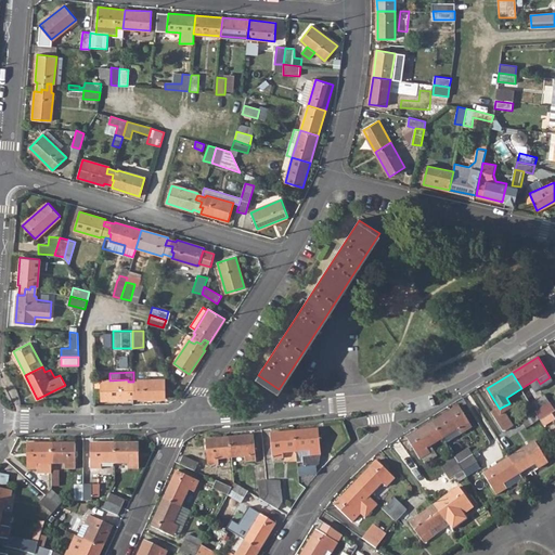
[(138,397),(138,399),(166,398),(165,378),(138,379),(138,382),(133,382),(128,382),(128,387),(131,387),(131,391),(138,391),(138,397)]
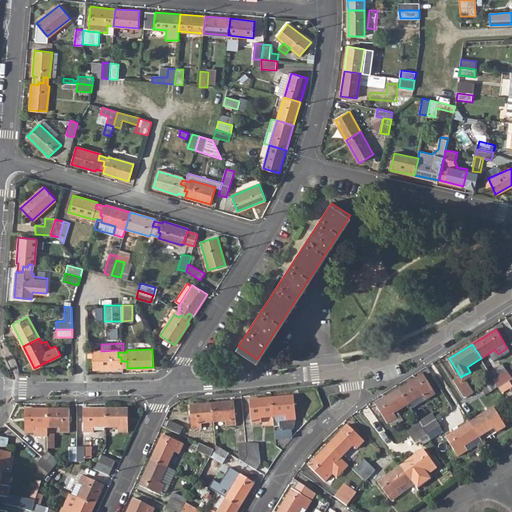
[(92,351),(92,368),(119,368),(119,366),(127,366),(127,361),(121,361),(121,357),(118,357),(118,352),(118,350),(101,351),(92,351)]
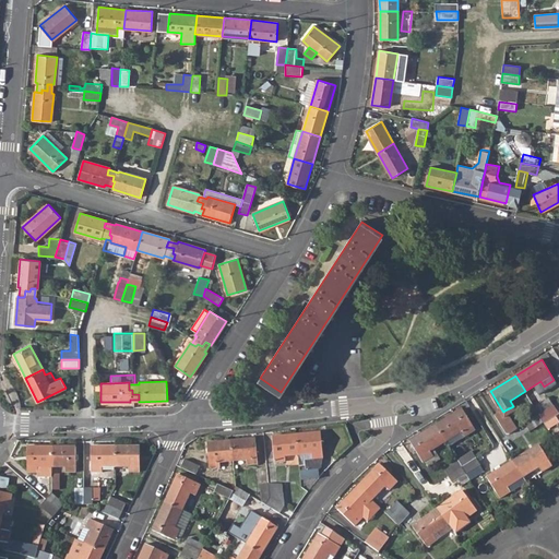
[(534,407),(539,415),(554,406),(549,397),(534,407)]
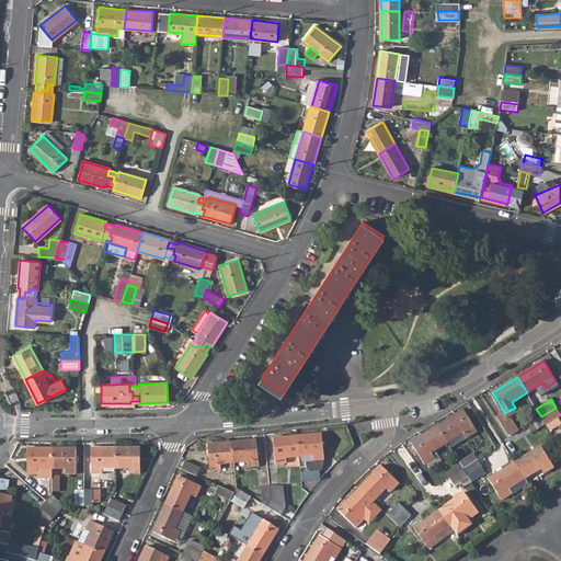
[(541,416),(546,423),(560,413),(556,408),(541,416)]
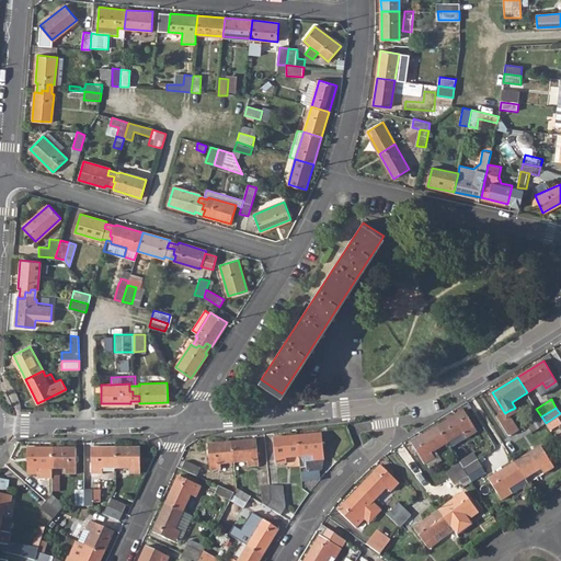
[(437,426),(447,443),(464,433),(467,437),(478,431),(465,410),(437,426)]
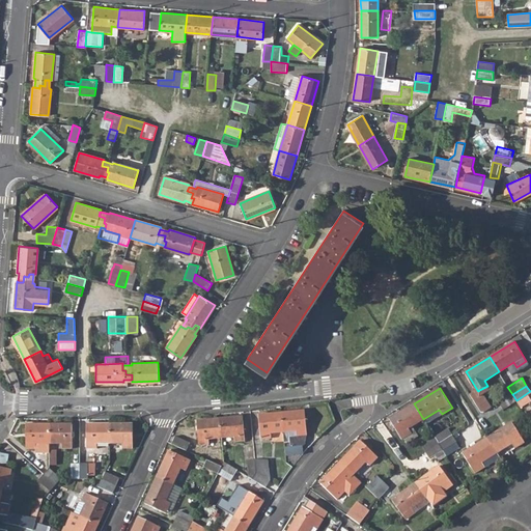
[(470,394),(473,400),(482,395),(479,390),(478,391),(477,390),(470,394)]
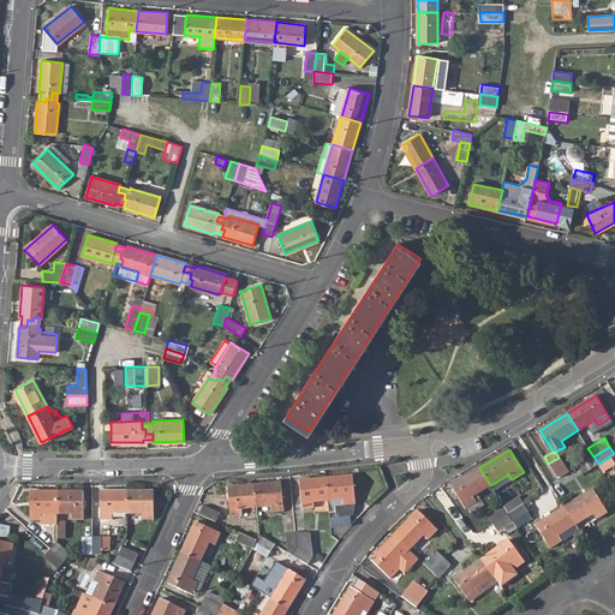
[(578,466),(583,473),(598,464),(593,457),(578,466)]
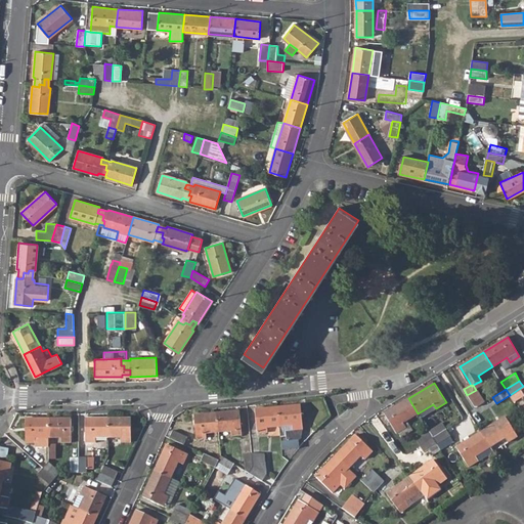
[(484,402),(476,390),(467,395),(474,405),(477,406),(484,402)]
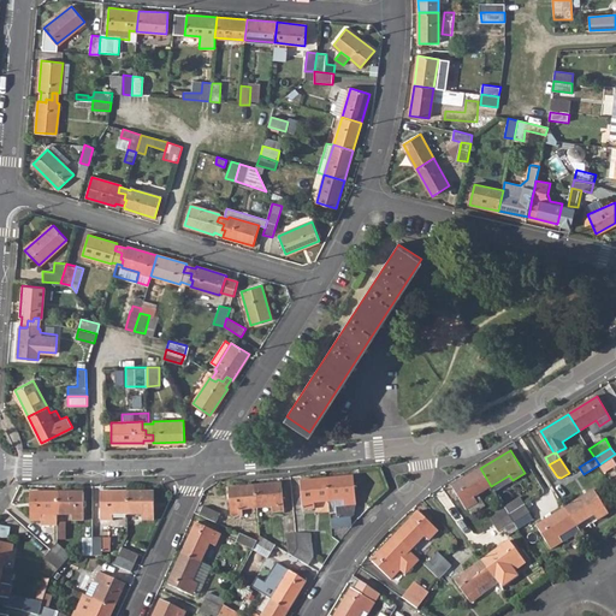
[(452,486),(467,509),(478,503),(474,496),(491,486),(480,468),(452,486)]
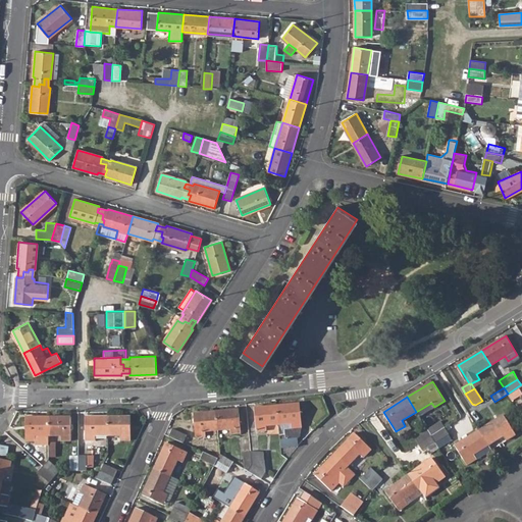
[(284,430),(285,438),(298,438),(301,434),(302,426),(300,404),(277,406),(278,423),(279,431),(284,430)]
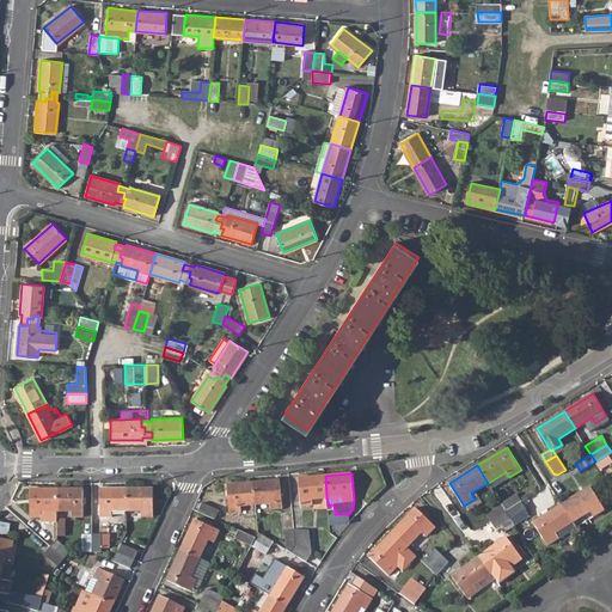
[(313,497),(326,496),(325,476),(299,478),(301,505),(314,505),(313,497)]
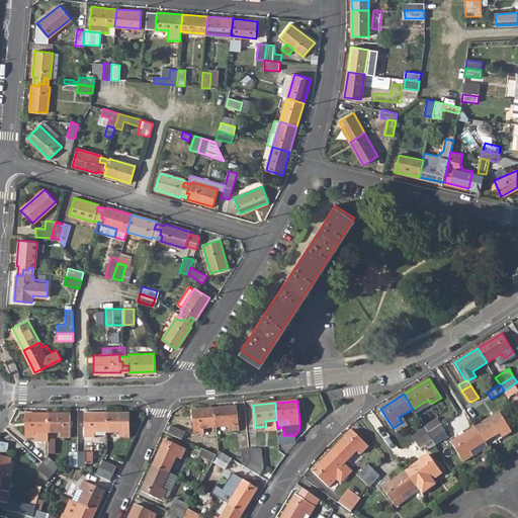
[(229,425),(229,430),(239,429),(237,406),(214,408),(217,426),(229,425)]
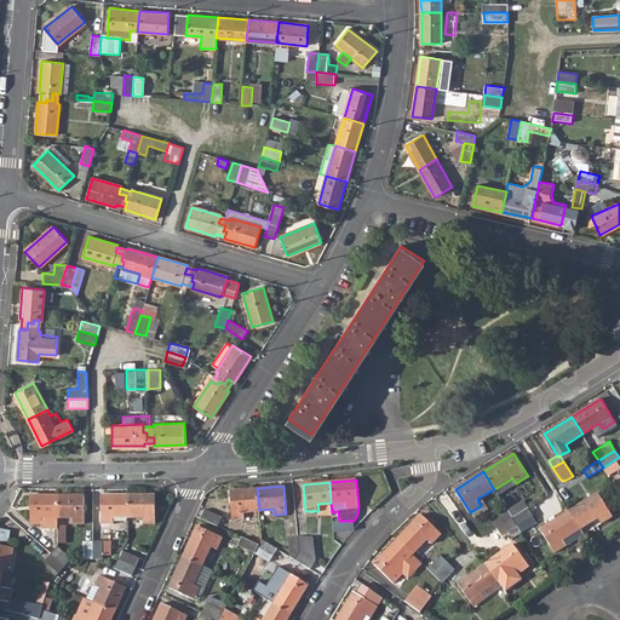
[(230,491),(233,518),(245,518),(245,511),(259,510),(257,488),(230,491)]
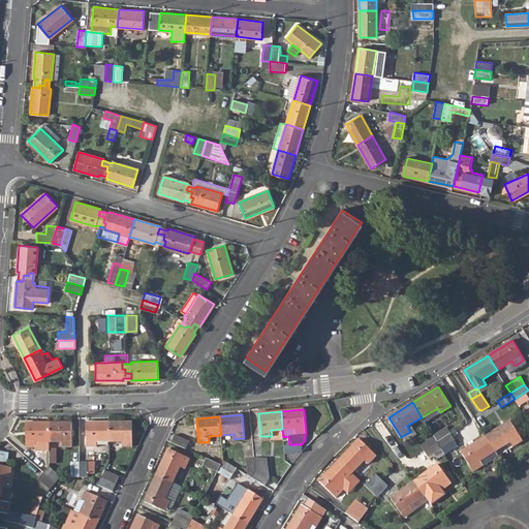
[(485,436),(495,450),(509,441),(512,446),(522,440),(509,421),(485,436)]
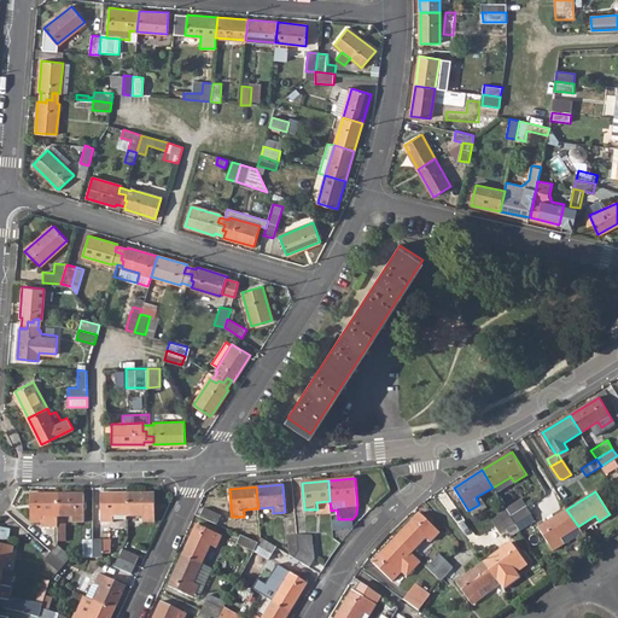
[(101,494),(101,522),(114,522),(114,516),(128,516),(128,493),(101,494)]
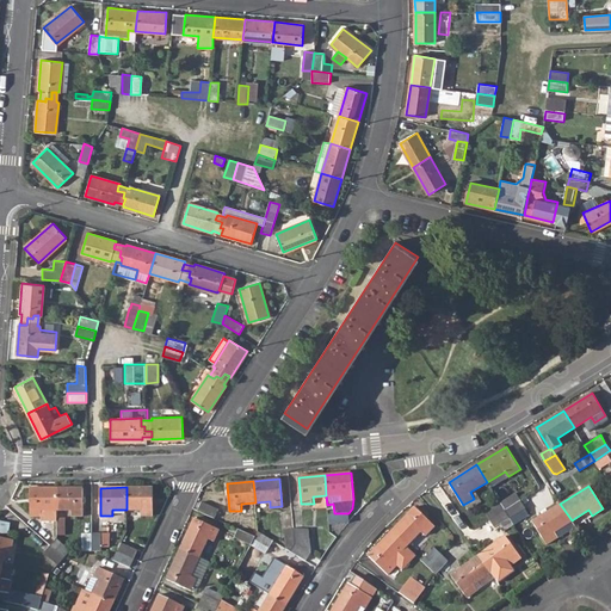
[(141,510),(141,516),(153,516),(153,487),(127,487),(127,510),(141,510)]
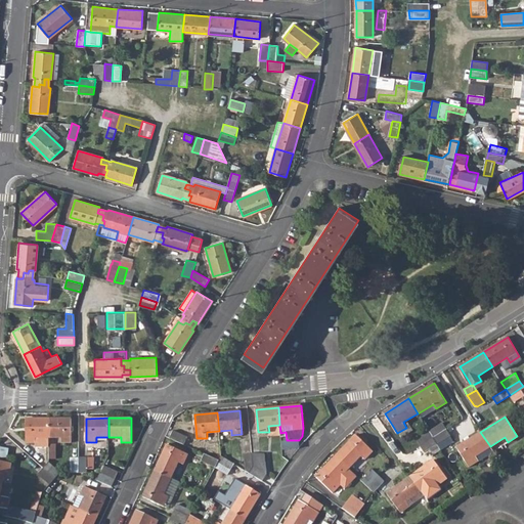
[(37,442),(37,446),(48,445),(48,437),(49,419),(27,419),(27,442),(37,442)]
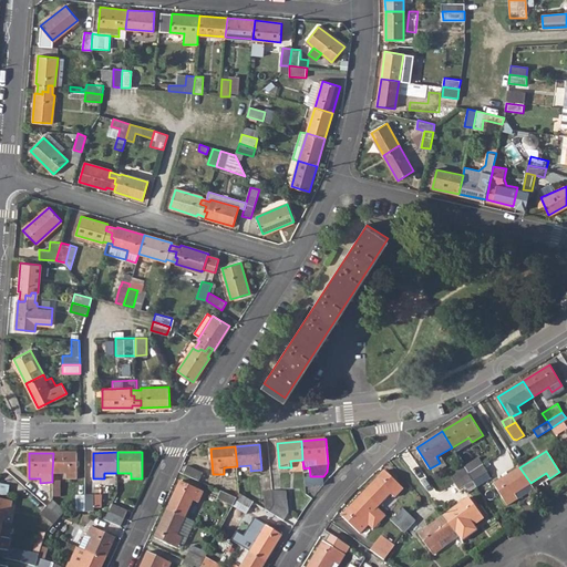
[(53,453),(52,473),(65,473),(66,478),(78,478),(78,453),(53,453)]
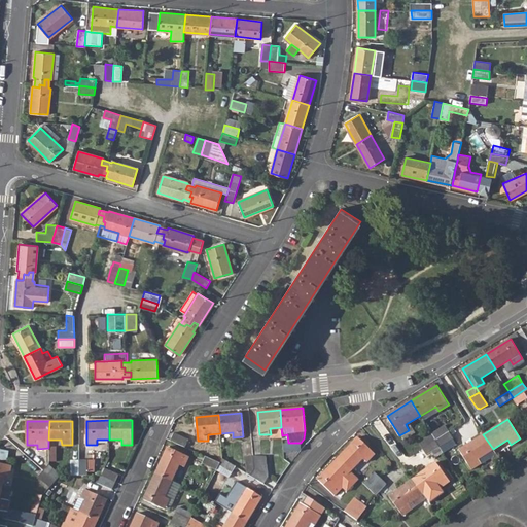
[(431,433),(435,440),(449,431),(445,424),(431,433)]
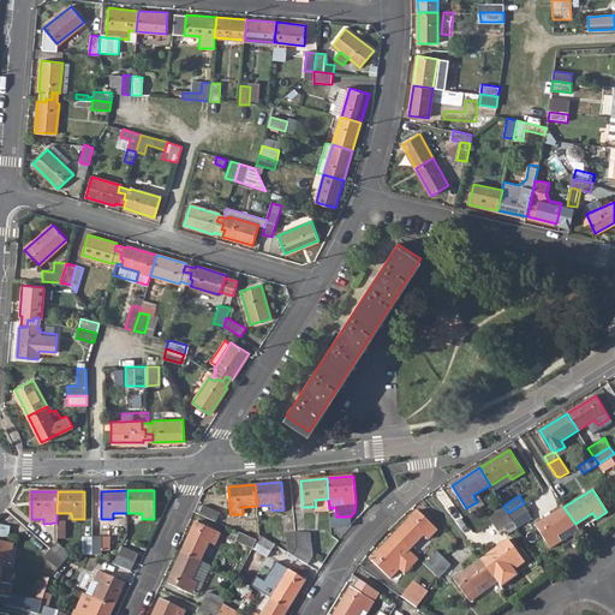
[(508,513),(513,521),(529,511),(524,503),(508,513)]
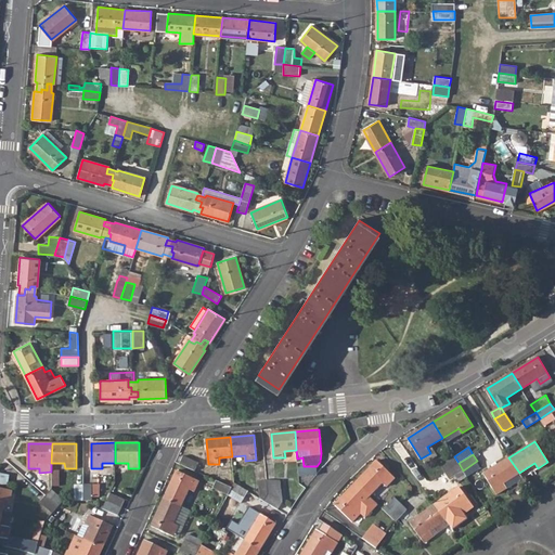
[(180,464),(195,470),(198,463),(183,455),(180,464)]
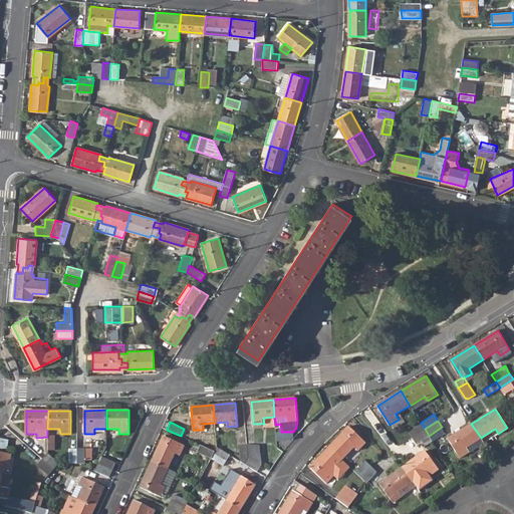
[(409,430),(413,437),(425,429),(421,423),(409,430)]
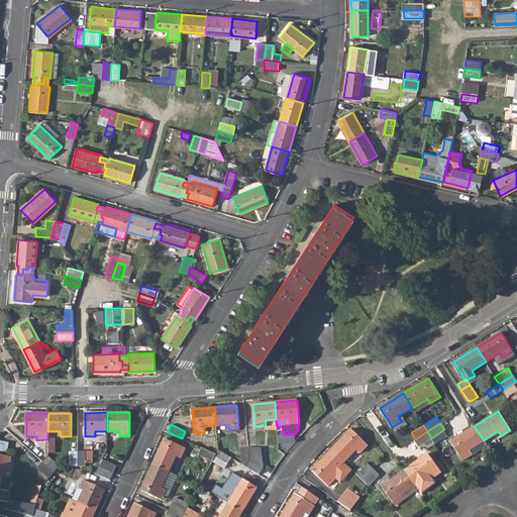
[(450,440),(462,460),(486,445),(484,440),(474,426),(450,440)]
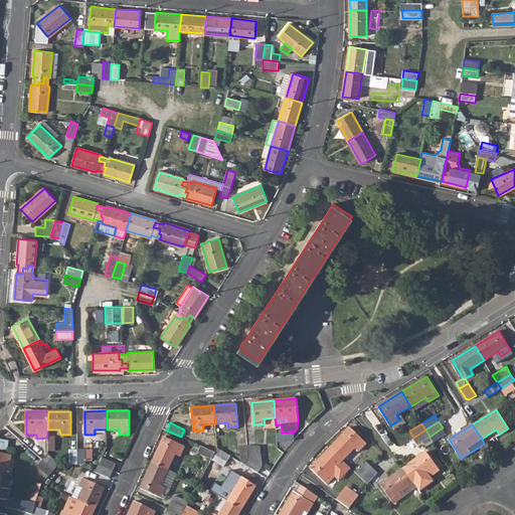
[(330,448),(343,460),(355,448),(358,452),(366,443),(350,427),(330,448)]
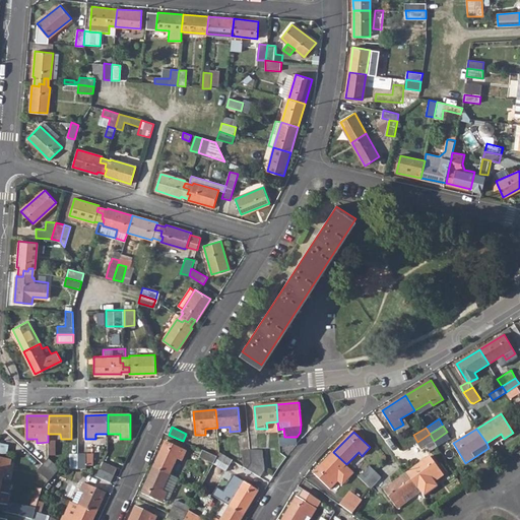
[(417,442),(421,448),(434,441),(430,434),(417,442)]
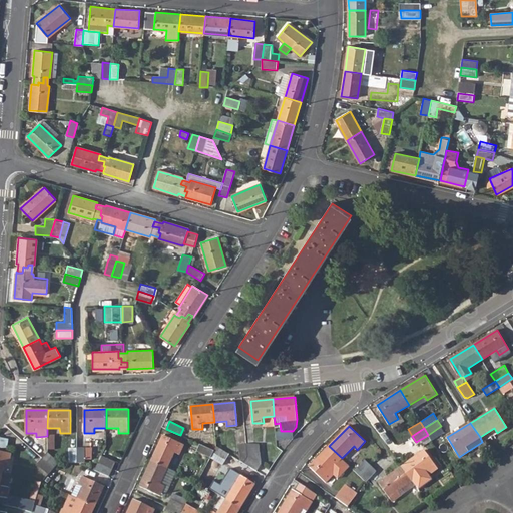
[(151,461),(166,468),(173,452),(178,455),(183,445),(163,435),(151,461)]
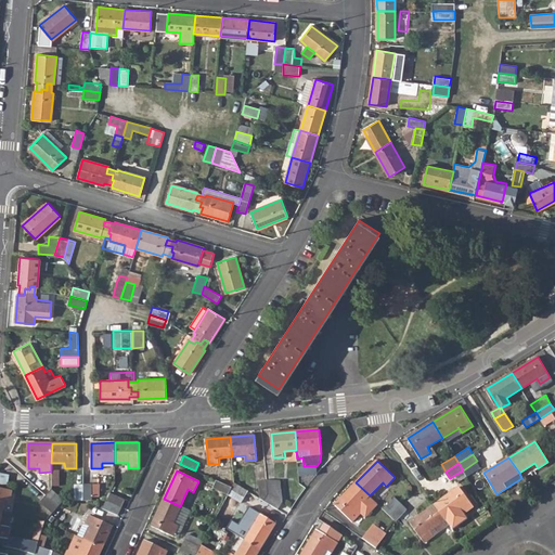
[(260,499),(265,501),(269,493),(267,480),(259,481),(260,499)]
